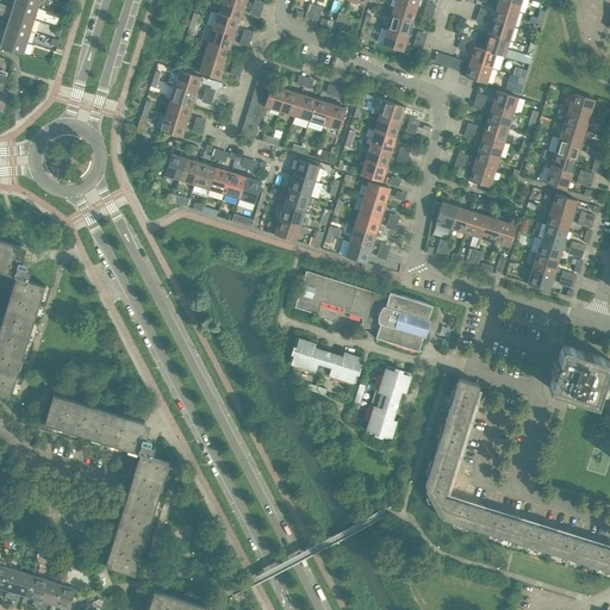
[(241,19),(244,5),(229,0),(222,0),(218,12),(218,13),(241,20),(242,19),(241,19)]
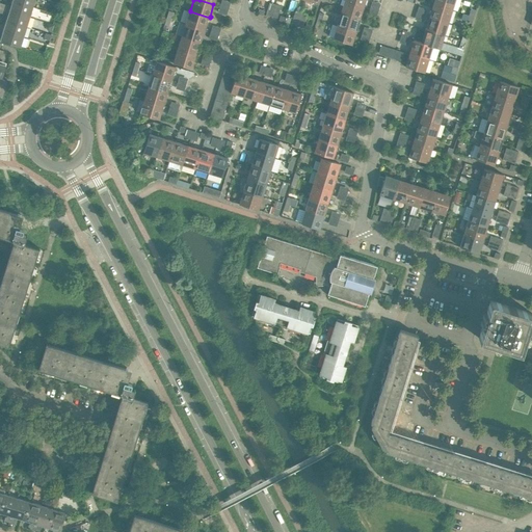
[(221,0),(217,12),(225,15),(230,3),(221,0)]
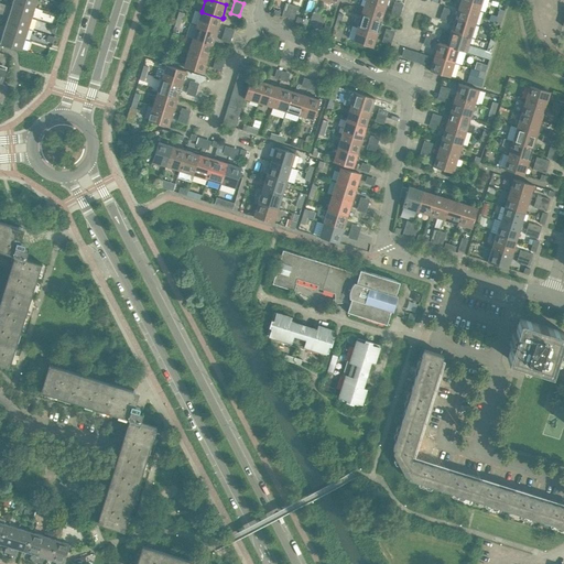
[(381,19),(386,6),(366,0),(365,0),(361,13),(382,20),(382,19),(381,19)]
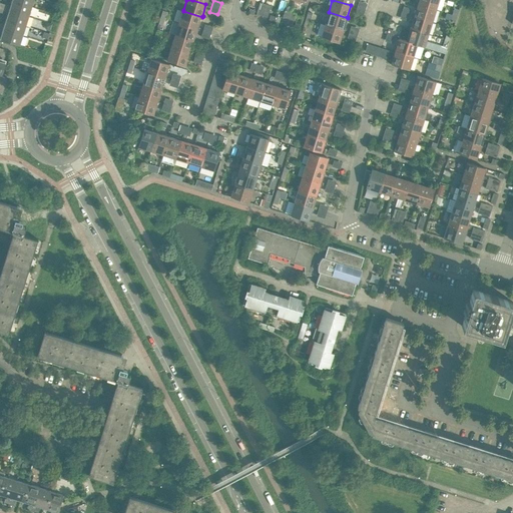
[(436,10),(438,0),(418,0),(418,4),(436,10)]
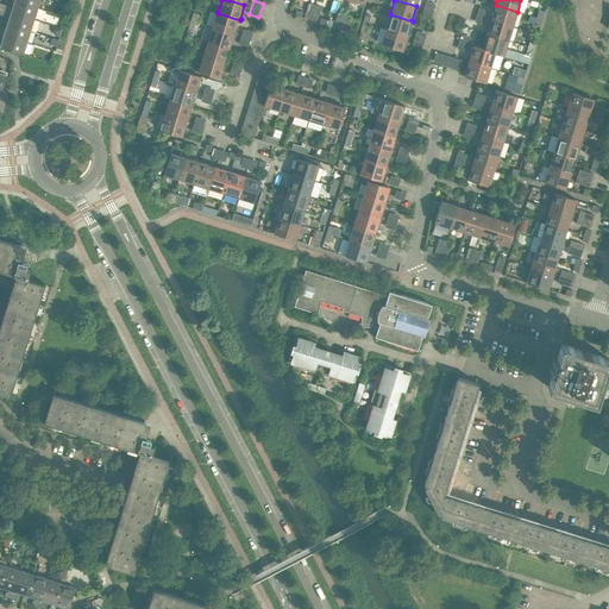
[(0,8),(33,20),(37,8),(14,1),(13,7),(0,2),(0,8)]
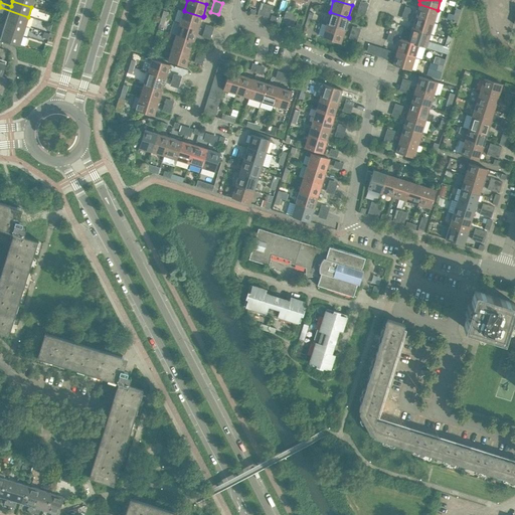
[(360,2),(357,13),(364,15),(368,4),(360,2)]
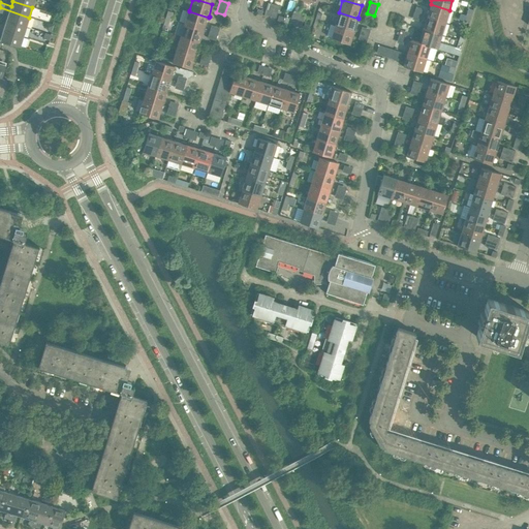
[(270,17),(274,4),(268,3),(265,14),(270,17)]
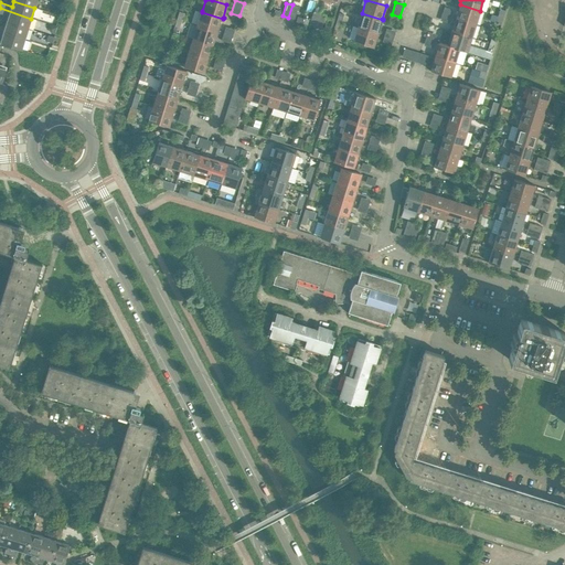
[(295,20),(298,7),(292,4),(288,18),(295,20)]
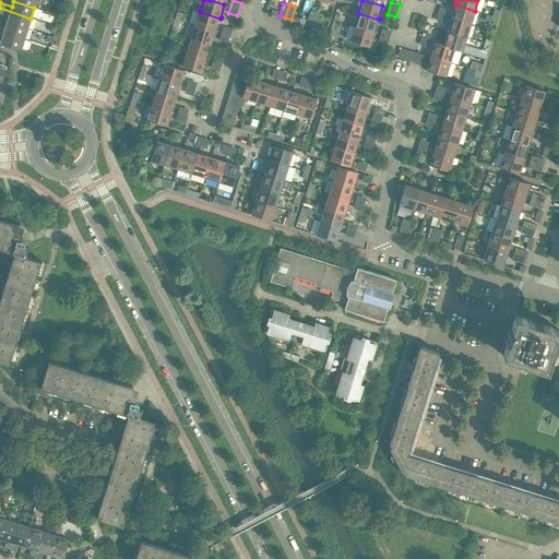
[(471,24),(475,11),(455,4),(451,18),(450,16),(450,18),(471,24)]
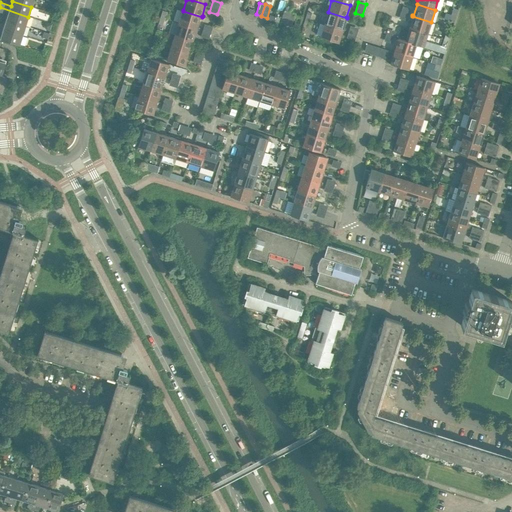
[(25,26),(28,17),(0,7),(0,12),(8,15),(6,20),(25,26)]
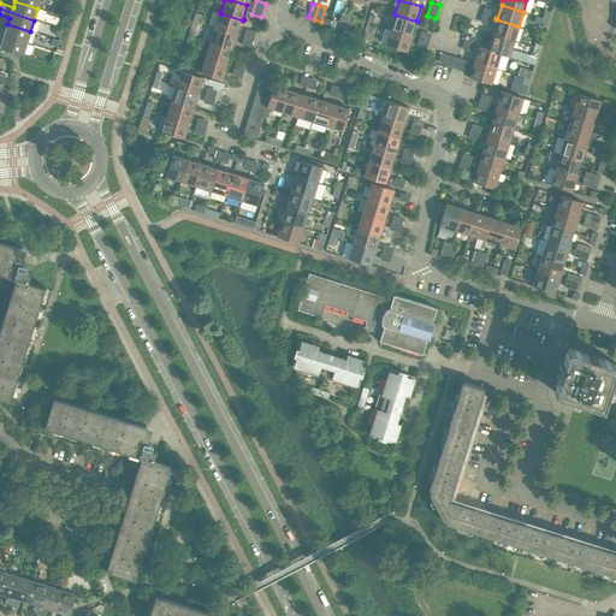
[(484,9),(480,22),(490,25),(493,11),(484,9)]
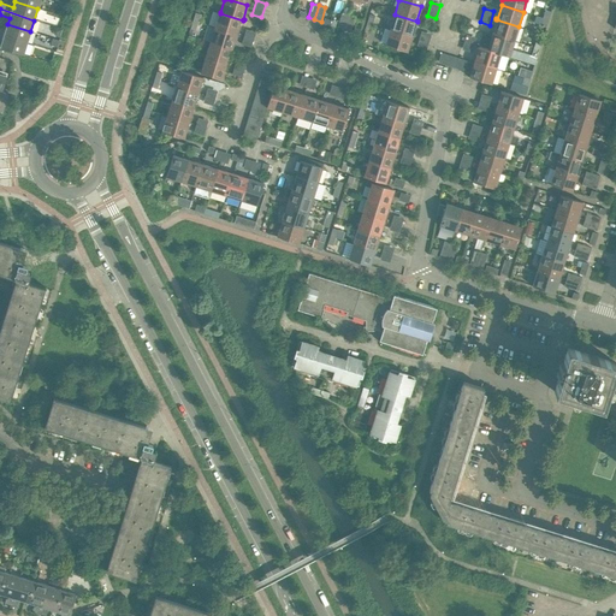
[(236,34),(241,21),(243,21),(220,13),(220,12),(219,12),(214,28),(236,34)]
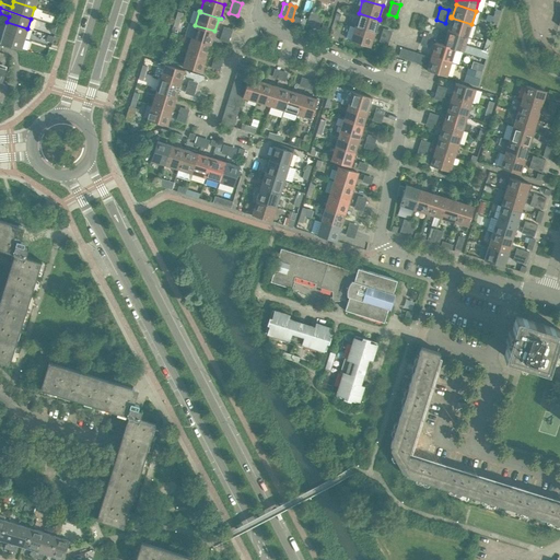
[(313,26),(316,13),(311,12),(307,24),(313,26)]
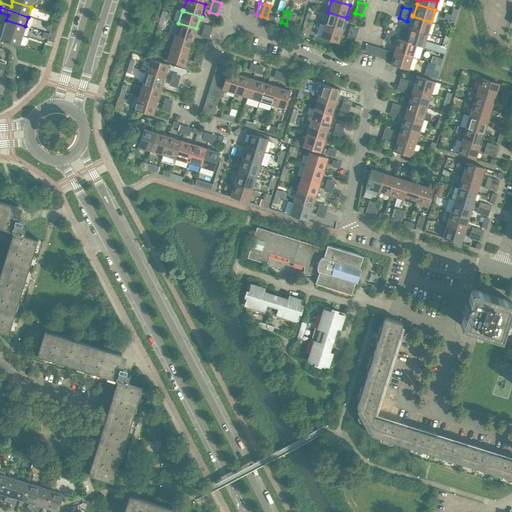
[(291,25),(295,14),(289,12),(286,24),(291,25)]
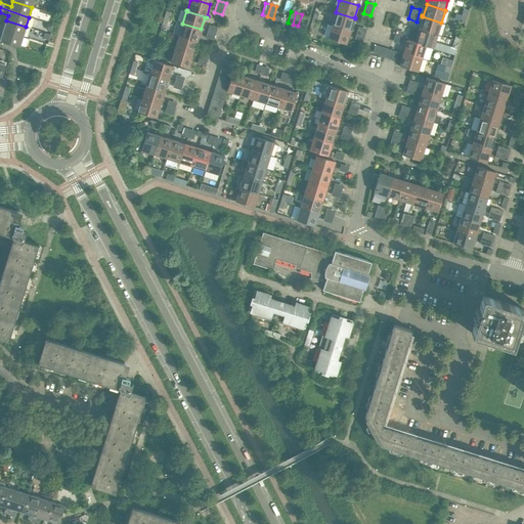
[(350,31),(354,19),(355,19),(355,18),(336,12),(332,26),(350,31)]
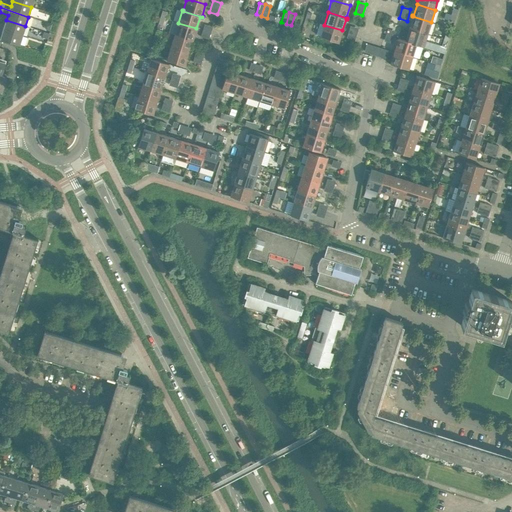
[(427,35),(431,22),(412,16),(412,17),(413,17),(409,29),(427,35)]
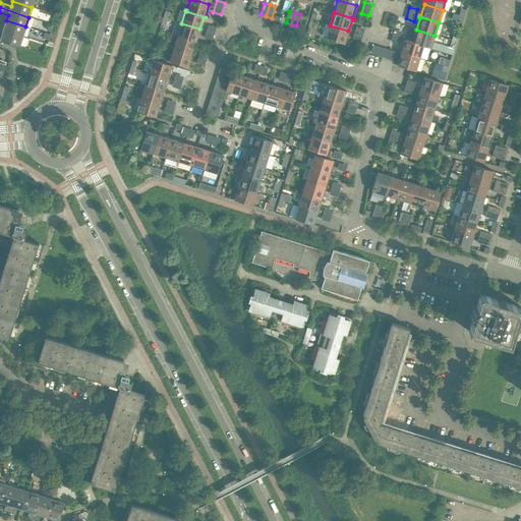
[(0,29),(22,37),(25,26),(6,20),(5,25),(0,23),(0,29)]
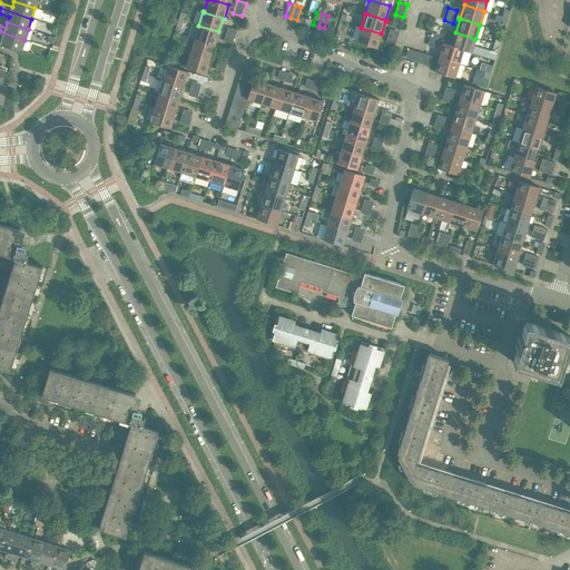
[(215,45),(218,31),(198,26),(194,39),(216,46),(215,45)]
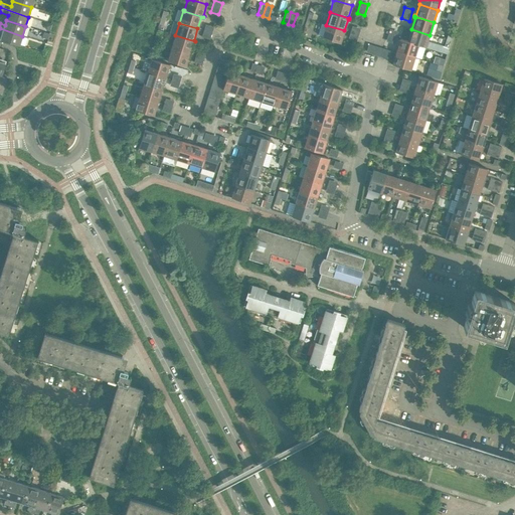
[(205,25),(202,36),(209,39),(213,27),(205,25)]
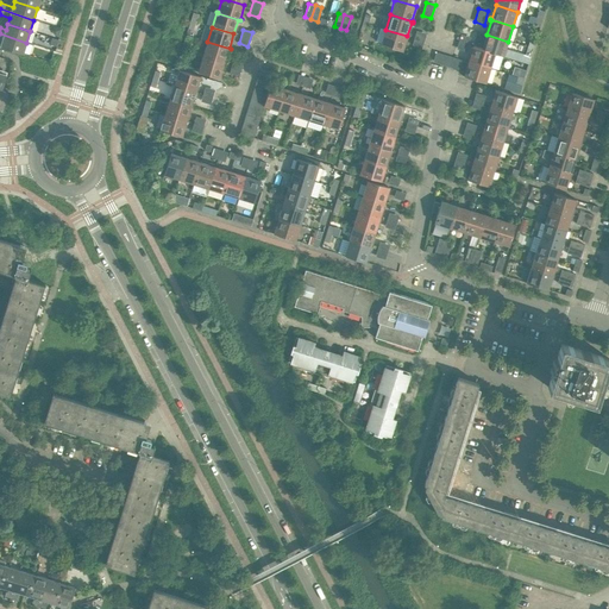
[(402,50),(407,36),(385,30),(381,44),(403,51),(403,50),(402,50)]
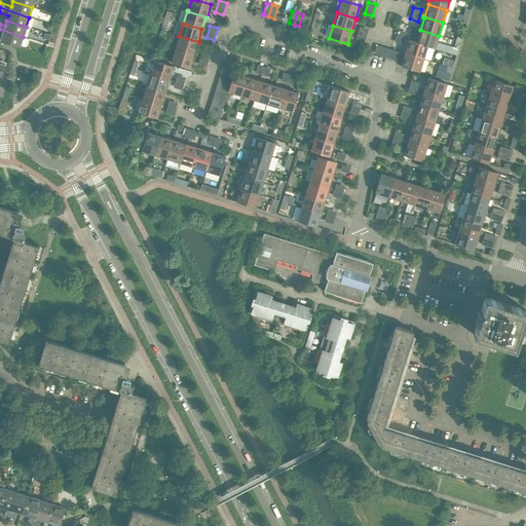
[(360,28),(357,39),(364,41),(368,30),(360,28)]
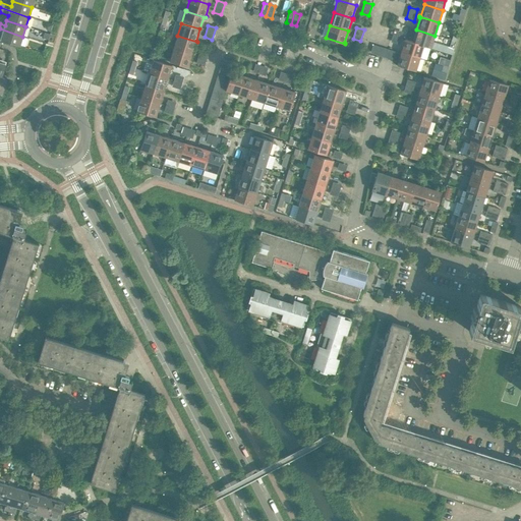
[(0,40),(19,47),(22,37),(0,29),(0,34),(2,35),(0,40)]
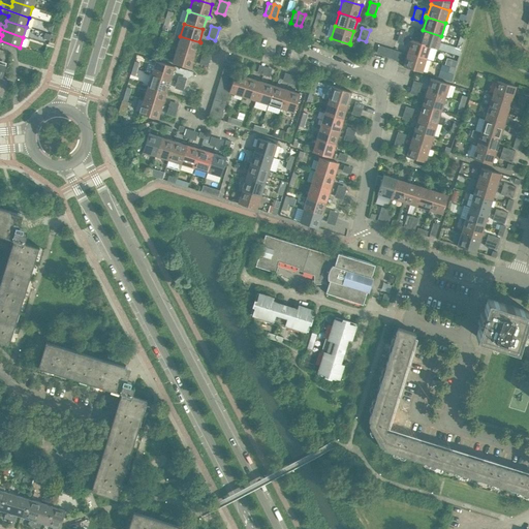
[(401,30),(398,41),(405,44),(409,32),(401,30)]
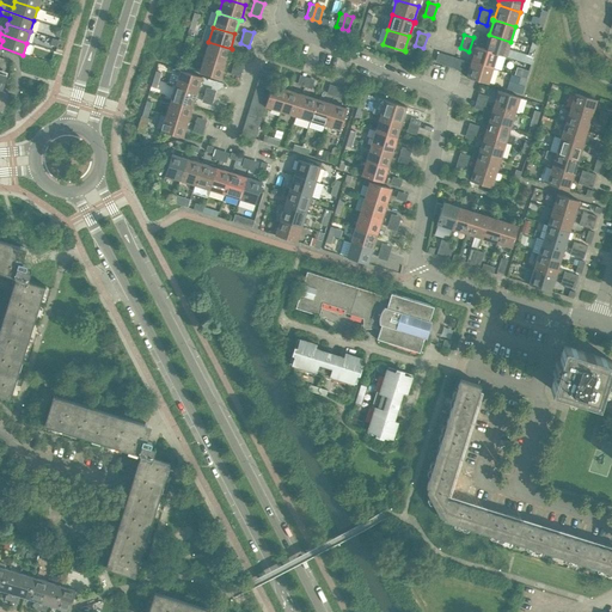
[(506,56),(510,42),(489,35),(484,49),(497,54),(506,56)]
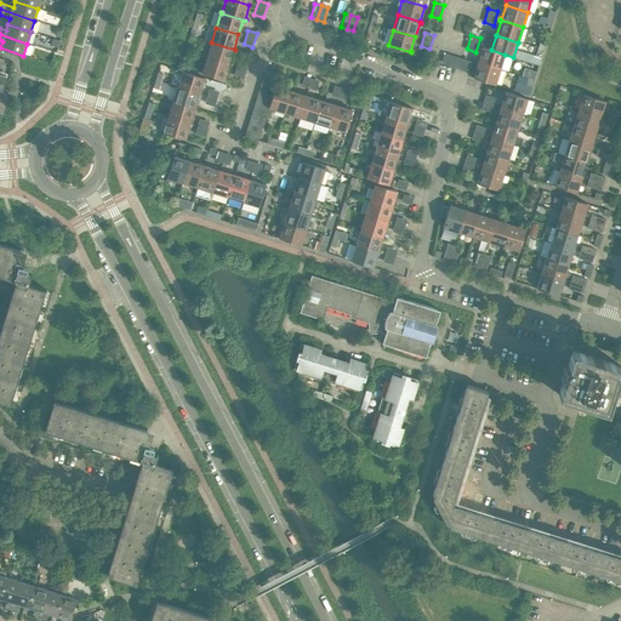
[(229,64),(233,51),(234,51),(235,50),(211,43),(206,58),(229,64)]
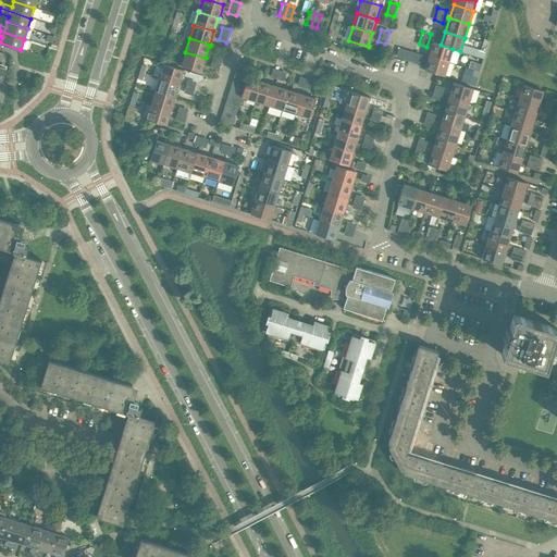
[(448,62),(453,49),(441,45),(432,41),(432,42),(433,44),(429,57),(448,62)]
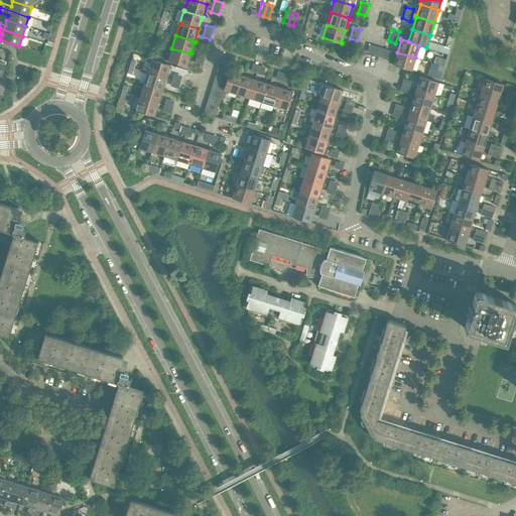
[(367,52),(390,58),(392,51),(370,44),(367,52)]
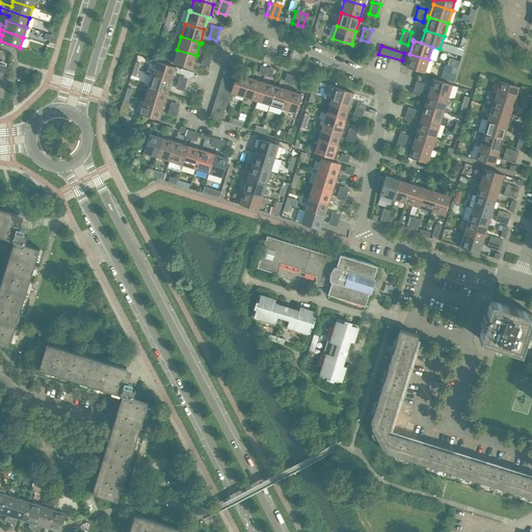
[(192,68),(196,55),(177,50),(173,63),(193,70),(193,68),(192,68)]
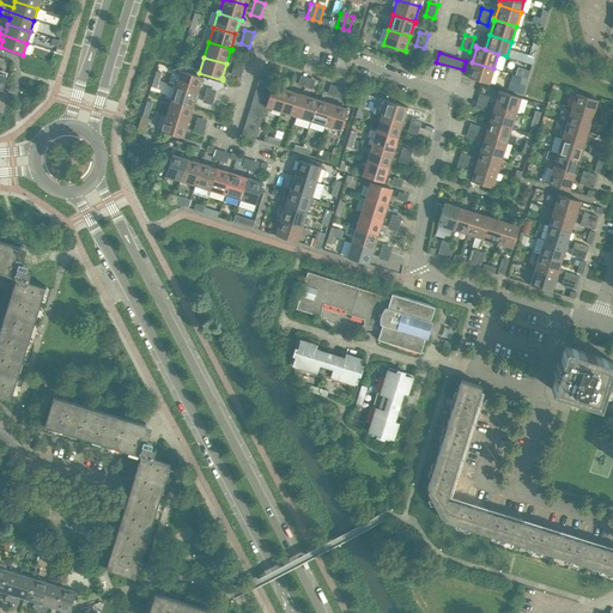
[(236,60),(231,73),(241,76),(244,62),(236,60)]
